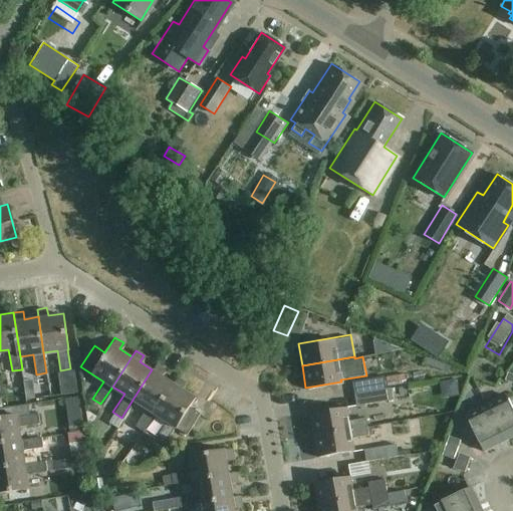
[(152,369),(133,400),(145,408),(134,425),(143,431),(154,413),(172,382),(160,375),(164,368),(156,363),(152,369)]
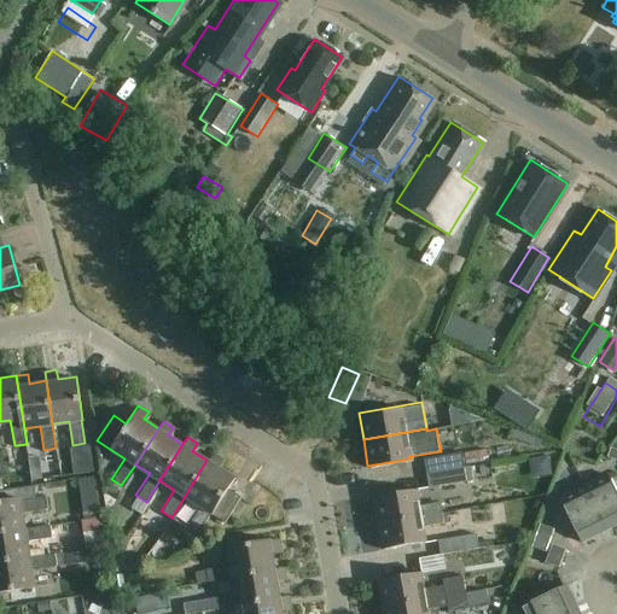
[(606,456),(616,460),(616,449),(610,446),(606,456)]
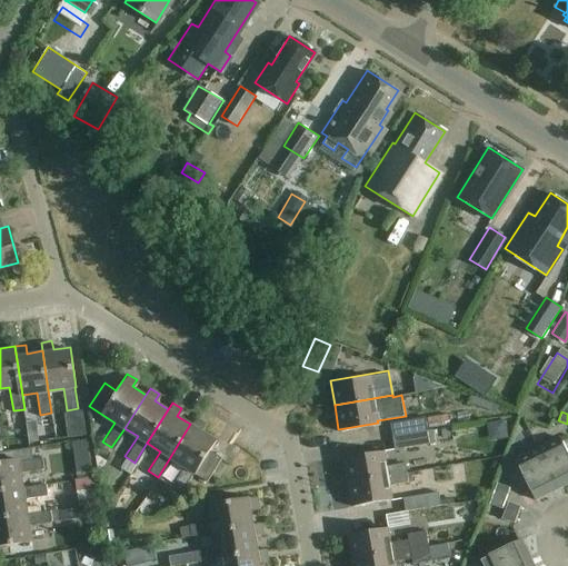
[(429,428),(450,425),(448,413),(427,416),(429,428)]
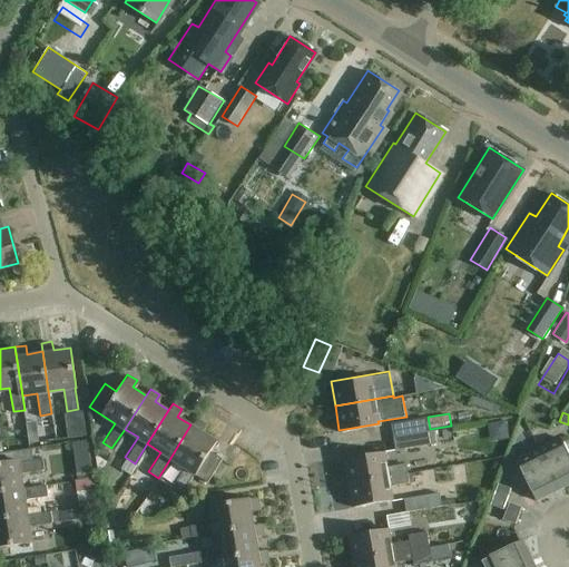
[(394,437),(429,430),(428,417),(392,422),(394,437)]
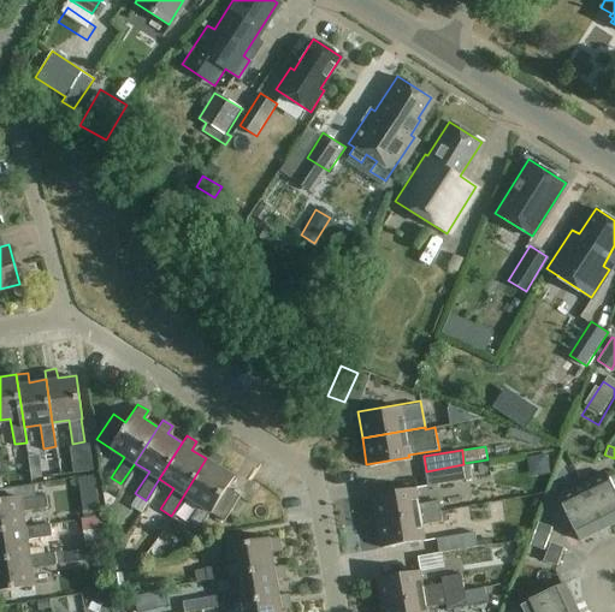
[(206,458),(184,494),(197,504),(184,524),(195,532),(208,510),(222,518),(238,493),(224,485),(231,474),(216,464),(220,457),(211,451),(206,458)]
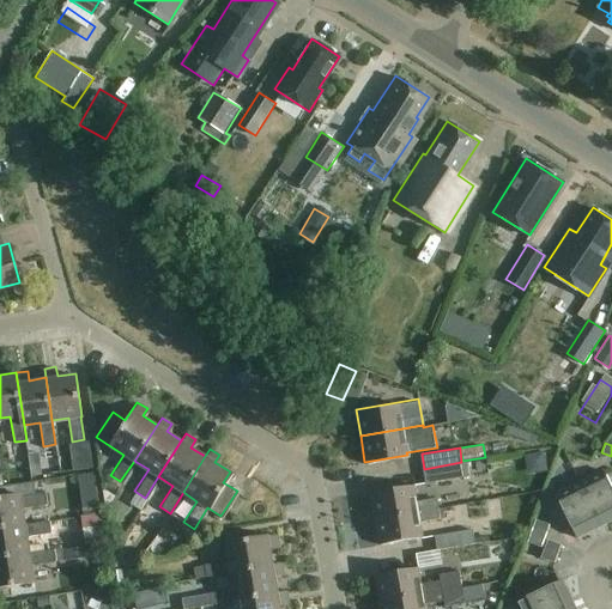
[(461,462),(424,469),(426,483),(470,476),(467,461),(461,462)]
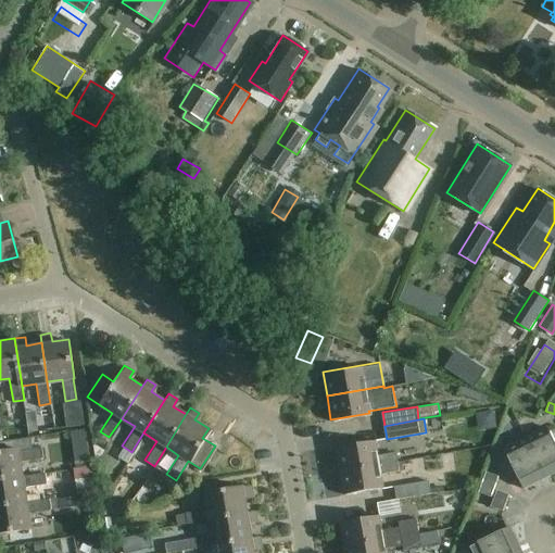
[(554,442),(547,426),(526,437),(544,477),(554,470),(554,442)]
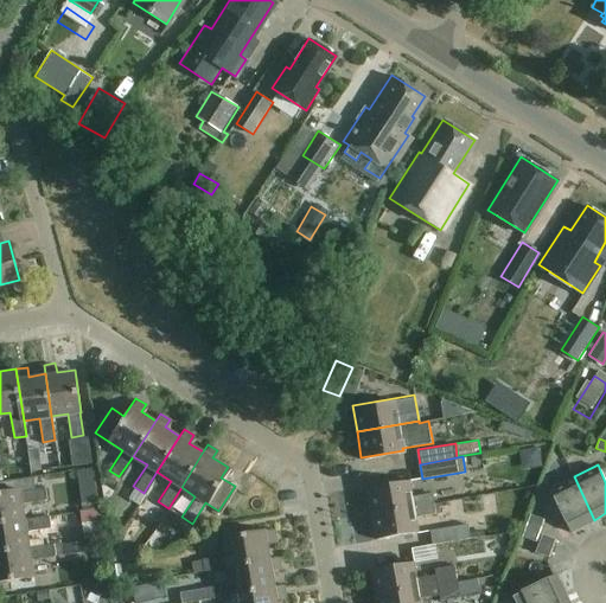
[(0,520),(25,518),(23,500),(46,496),(44,486),(30,487),(29,475),(2,480),(0,480),(0,520)]
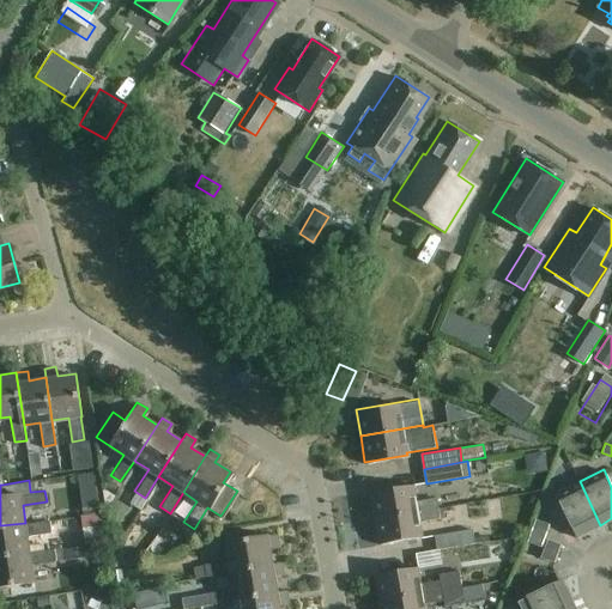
[(580,481),(555,492),(575,536),(600,525),(580,481)]
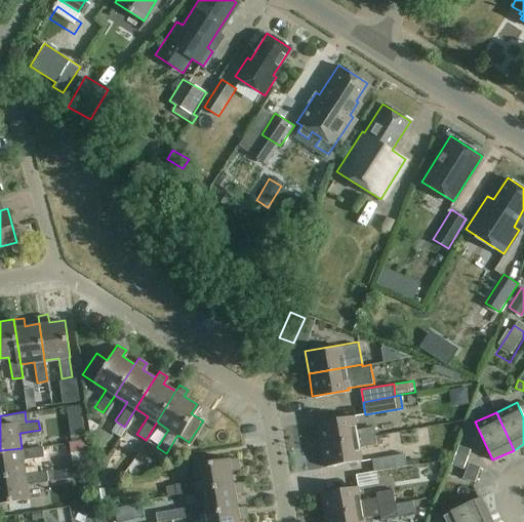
[(320,443),(373,434),(372,425),(355,428),(353,414),(316,420),(320,443)]
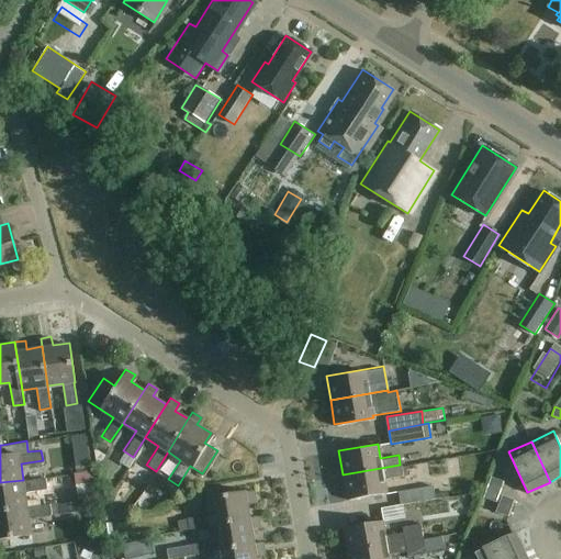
[(464,466),(467,480),(483,477),(481,462),(464,466)]
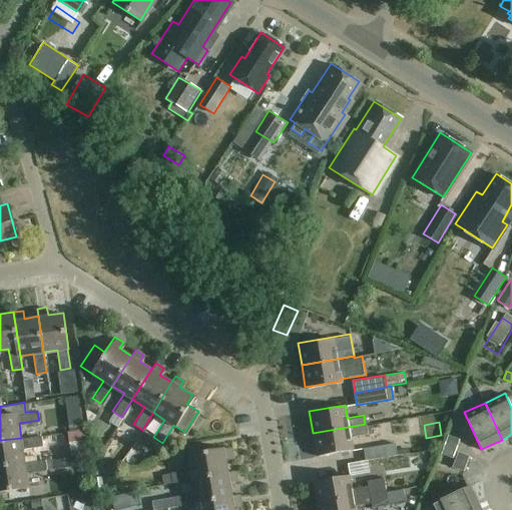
[(365,424),(313,433),(317,455),(352,449),(350,436),(367,433),(365,424)]
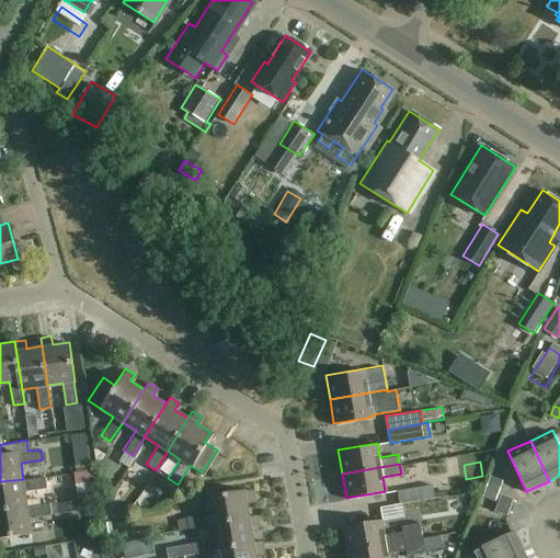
[(76,473),(73,473),(78,499),(94,496),(91,470),(76,473)]
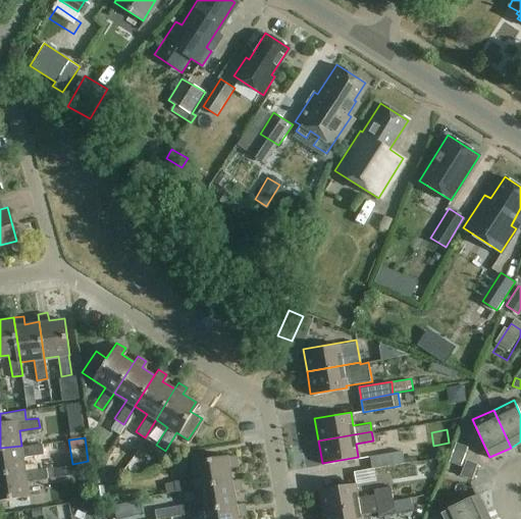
[(0,472),(25,469),(23,455),(44,452),(42,442),(21,446),(0,448),(0,472)]
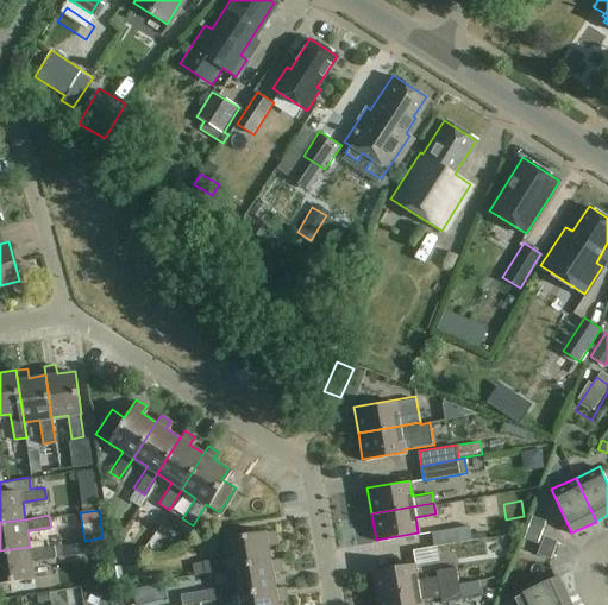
[(434,546),(472,539),(470,525),(432,533),(434,546)]
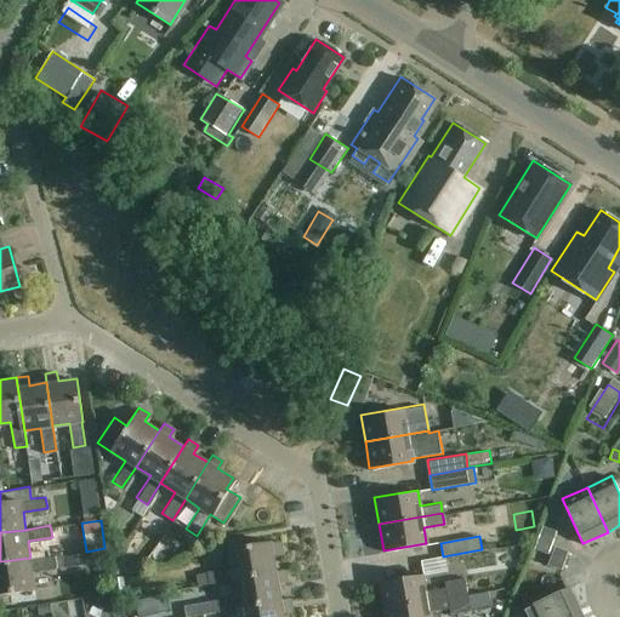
[(232,577),(274,571),(272,554),(282,553),(279,540),(227,549),(229,566),(205,571),(208,583),(232,578),(232,577)]
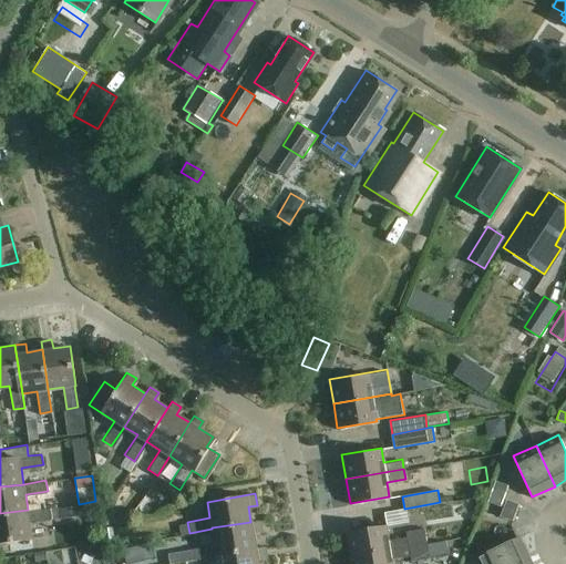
[(505,498),(502,506),(515,511),(517,502),(505,498)]
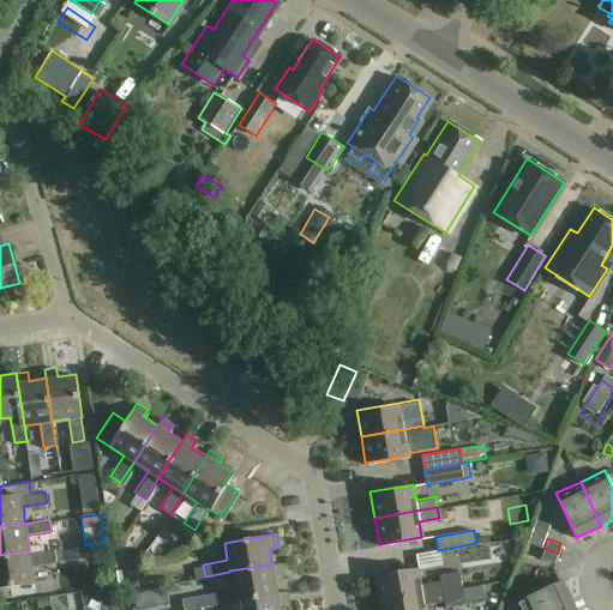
[(84,544),(61,548),(62,559),(85,555),(84,545),(84,544)]
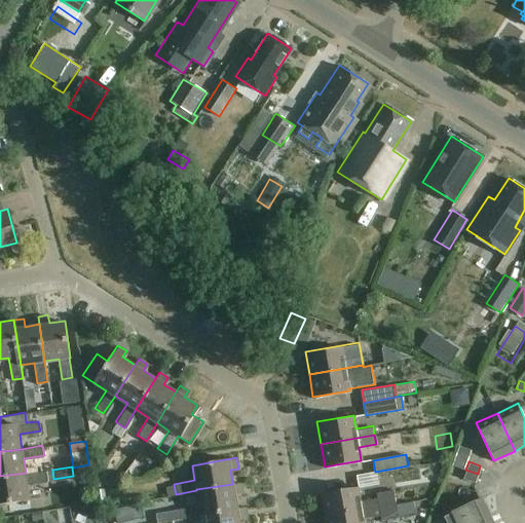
[(26,473),(0,476),(0,501),(30,497),(27,483),(47,480),(46,470),(26,473)]
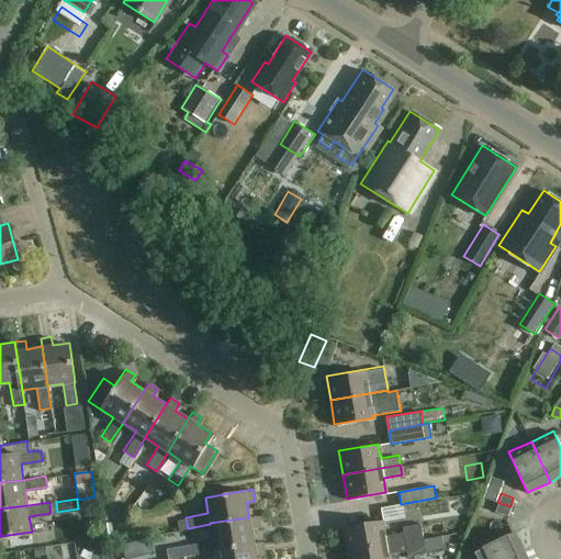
[(511,506),(497,502),(495,511),(507,515),(511,506)]
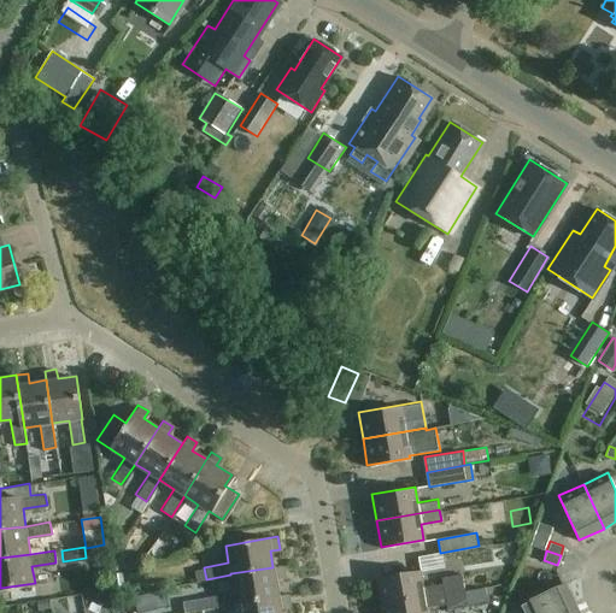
[(230,573),(230,575),(233,591),(209,595),(210,597),(211,608),(235,603),(235,602),(277,596),(275,579),(285,578),(282,566),(273,567),(230,573)]
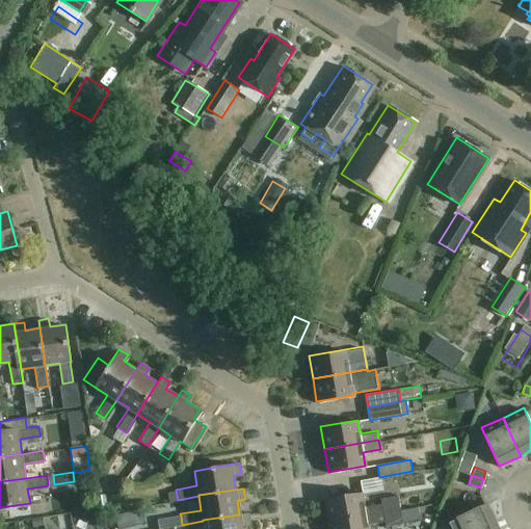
[(176,490),(166,491),(168,501),(178,500),(176,490)]
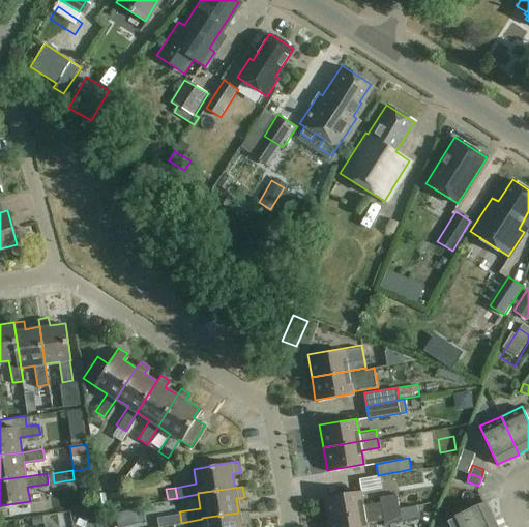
[(390,507),(401,506),(398,492),(379,496),(380,500),(362,503),(360,490),(323,496),(327,519),(368,511),(390,507)]
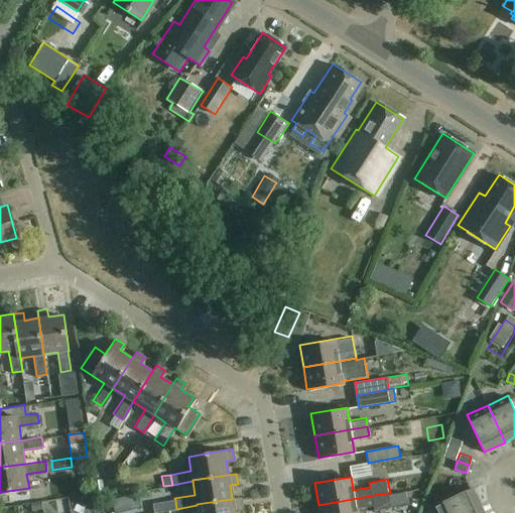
[(435,505),(438,512),(471,512),(482,508),(472,488),(435,505)]
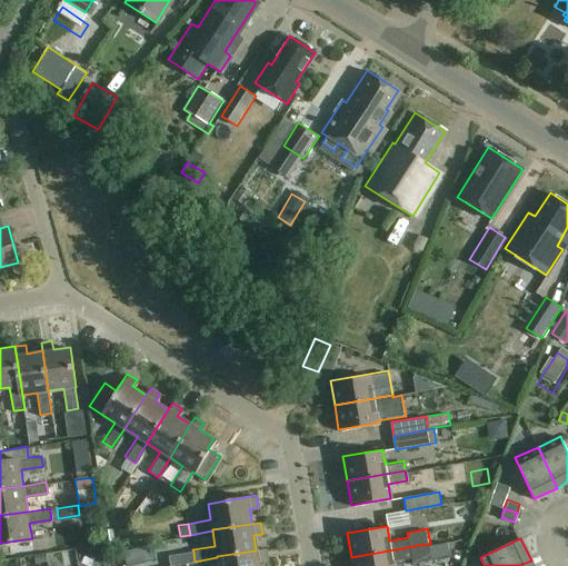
[(395,549),(351,557),(352,565),(394,565),(392,559),(411,556),(412,564),(432,560),(430,544),(419,545),(395,549)]
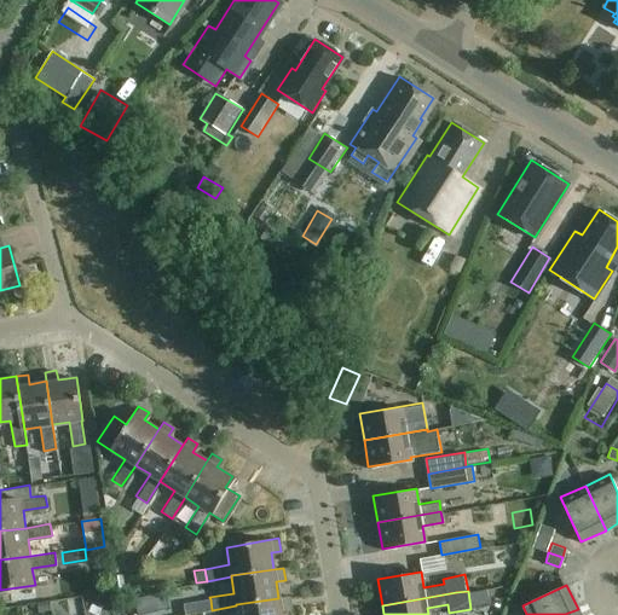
[(136,598),(139,614),(152,613),(149,596),(136,598)]
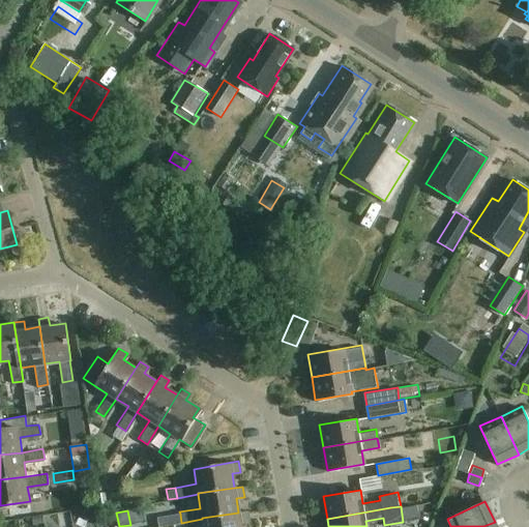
[(202,518),(202,519),(203,526),(240,526),(240,522),(248,521),(246,510),(238,513),(202,518)]
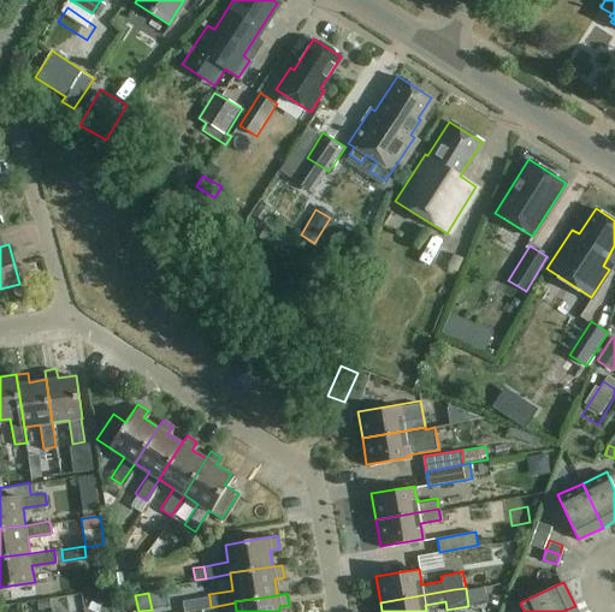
[(210,596),(187,600),(189,611),(211,607),(210,596)]
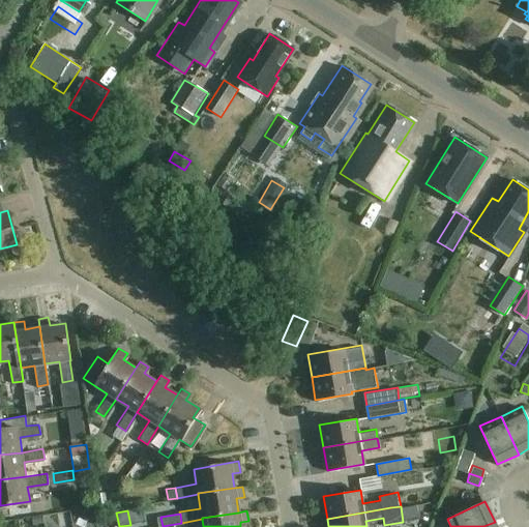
[(41,523),(40,516),(31,517),(32,524),(41,523)]
